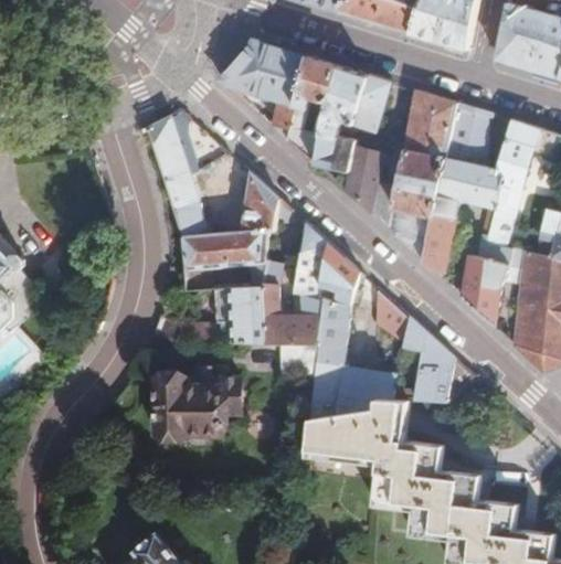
[(298,0),(315,4),(332,10),(345,0),(298,0)]
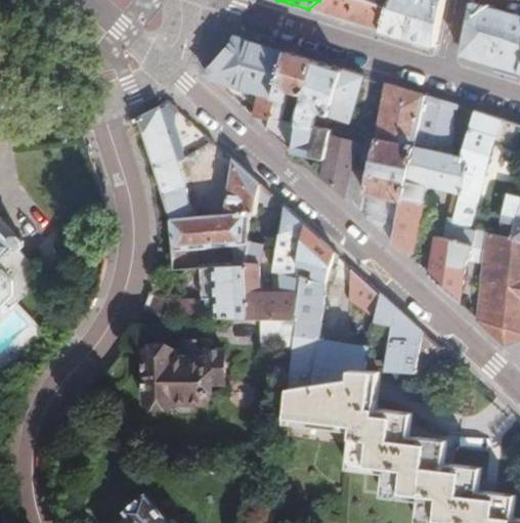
[(319,0),(308,9),(380,31),(390,0),(319,0)]
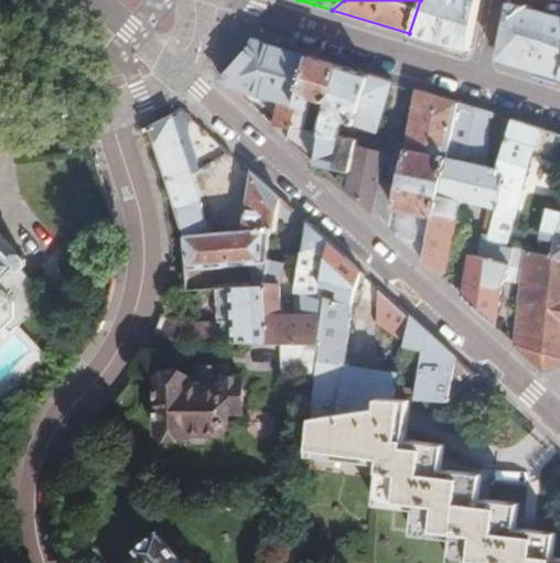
[(420,0),(409,33),(465,50),(474,0),(420,0)]
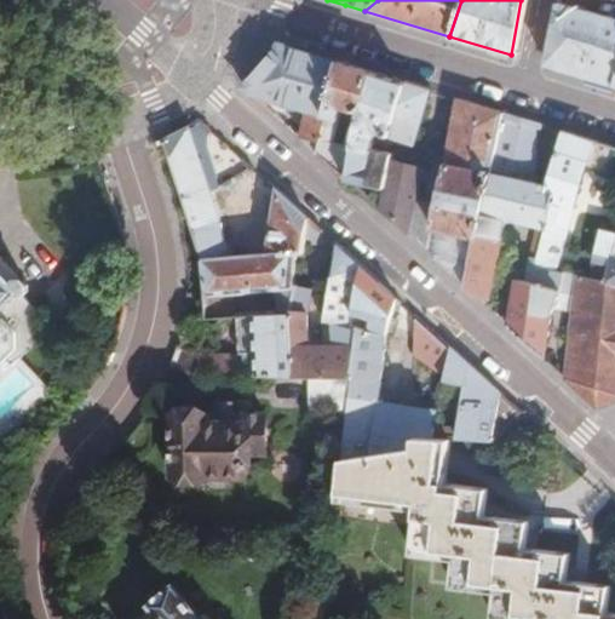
[(539,64),(610,86),(614,76),(614,0),(588,0),(613,5),(608,21),(551,5),(539,64)]
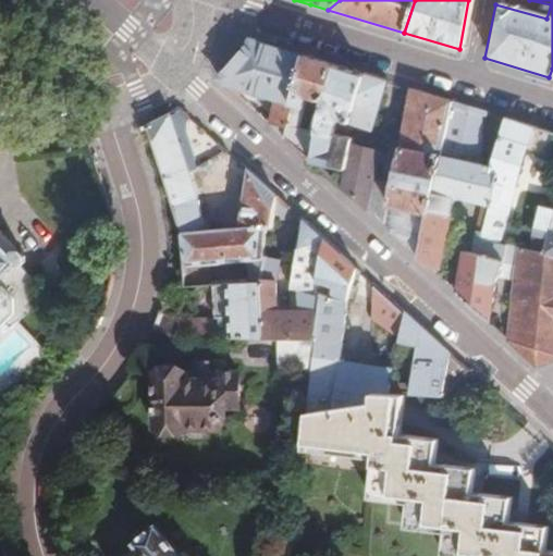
[(284,140),(300,54),(248,38),(231,61),(216,78),(235,97),(241,91),(275,100),(271,128),(284,140)]
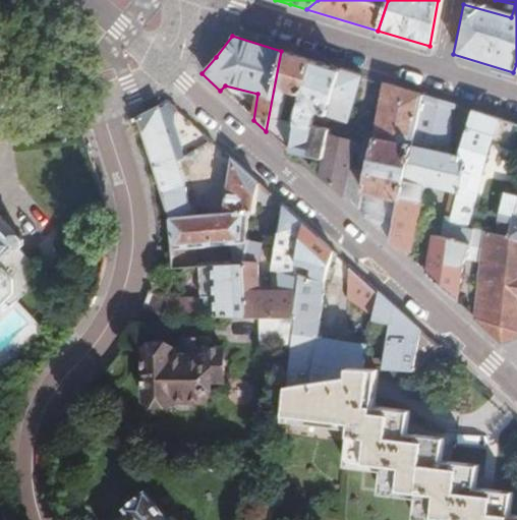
[(310,60),(281,51),(266,131),(291,155),(294,131),(295,126),(298,110),(292,108),(289,124),(278,122),(285,92),(302,95),(310,60)]
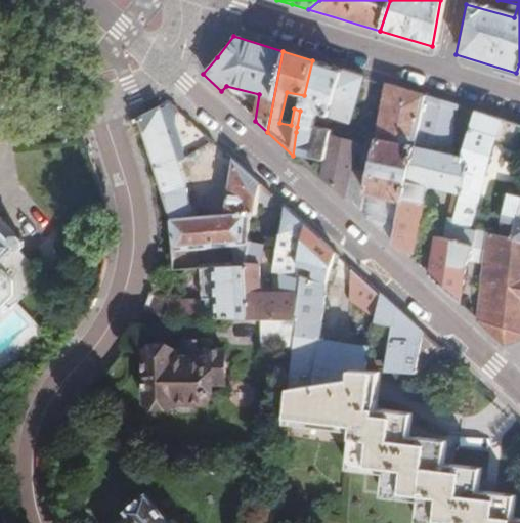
[(296,132),(293,156),(321,181),(322,138),(322,130),(306,125),(311,111),(345,122),(358,75),(312,60),(304,95),(300,111),(297,127),(296,132)]
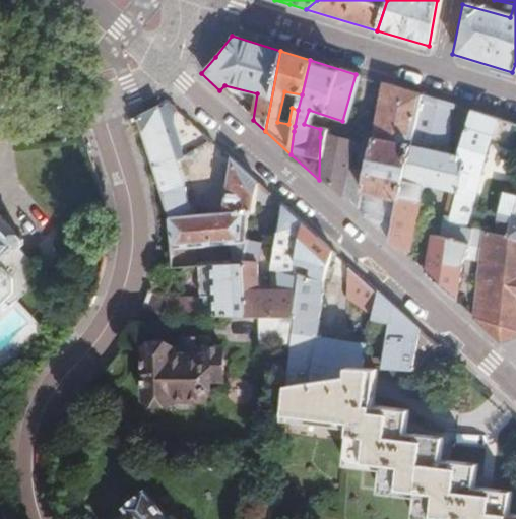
[(415,93),(379,82),(362,171),(357,194),(365,195),(361,217),(376,232),(388,242),(415,93)]
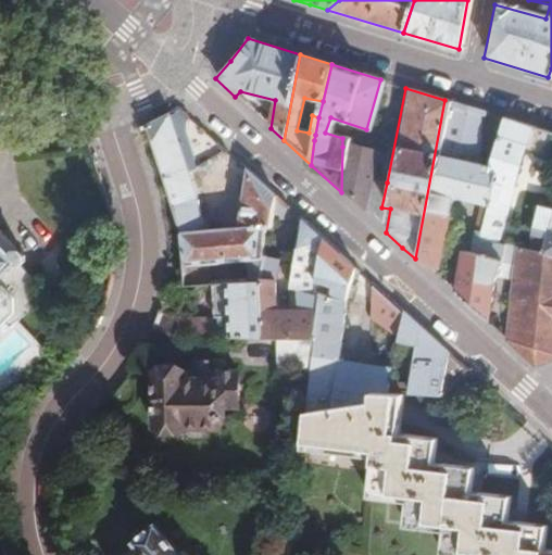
[(465,106),(444,100),(415,259),(436,277),(452,200),(488,206),(499,169),(488,166),(475,163),(449,156),(455,121),(462,123),(465,106)]
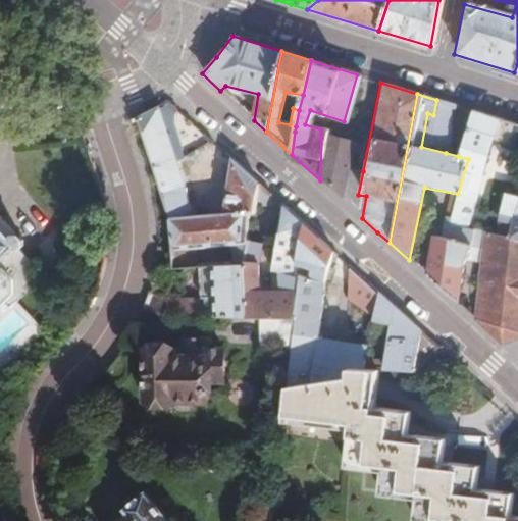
[(449,103),(436,100),(433,115),(427,113),(421,147),(446,153),(449,103)]
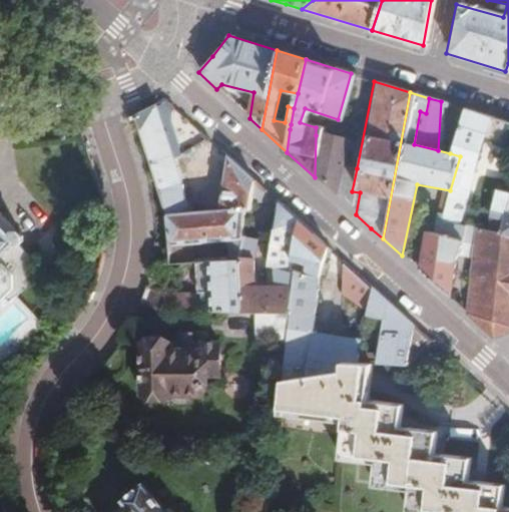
[(247,208),(252,178),(227,155),(220,205),(180,209),(171,159),(156,101),(132,114),(154,206),(156,216),(156,262),(185,261),(185,238),(222,236),(222,261),(239,261),(239,258),(242,236),(243,233),(238,233),(243,207),(247,208)]
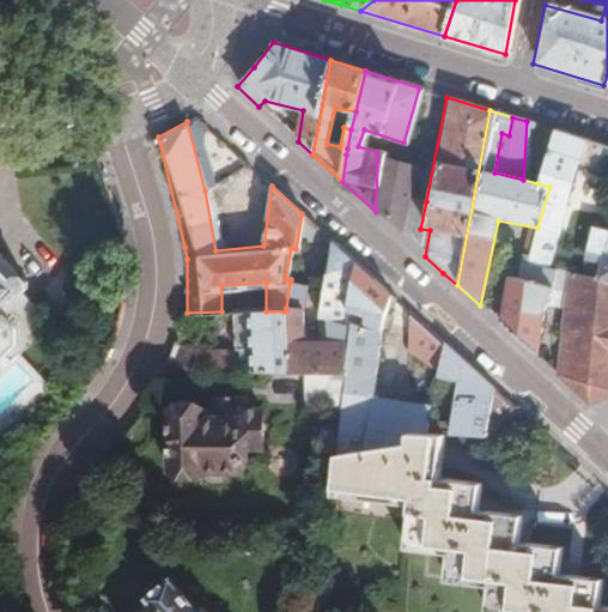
[(537,228),(528,259),(526,265),(545,268),(572,168),(599,175),(605,146),(554,131),(537,183),(549,187),(537,228)]
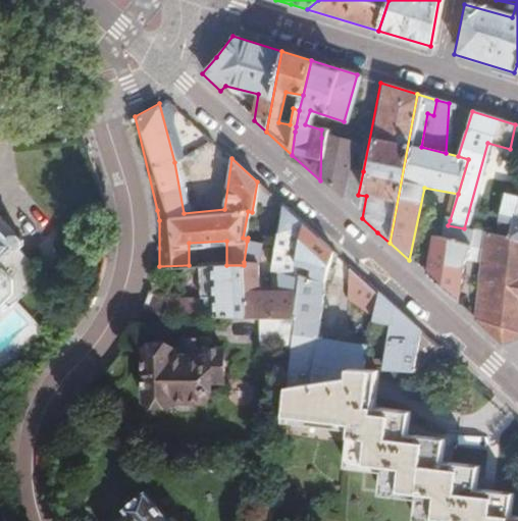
[(349,144),(321,138),(320,180),(362,218),(366,196),(358,195),(363,171),(345,168),(349,144)]
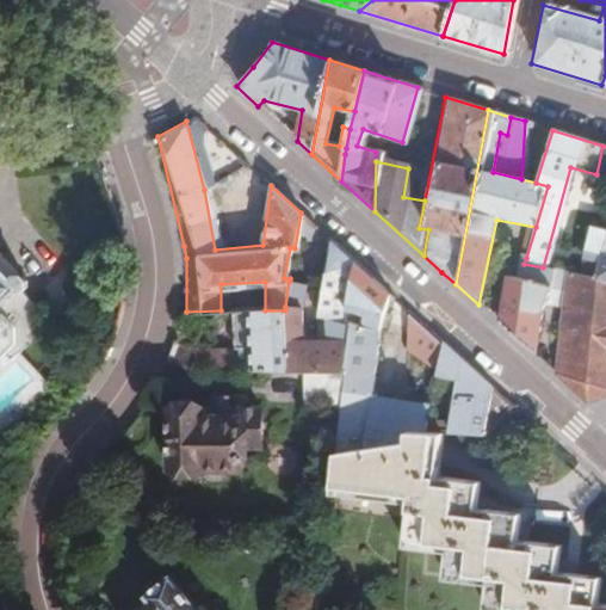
[(605,282),(605,229),(587,226),(574,275),(605,282)]
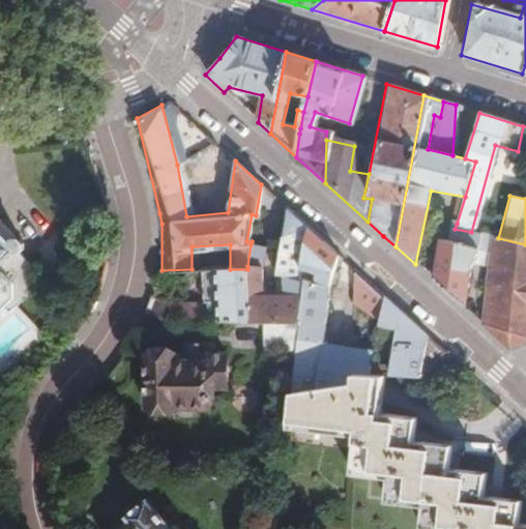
[(0,303),(24,276),(30,281),(40,269),(38,252),(22,237),(28,236),(31,232),(31,228),(27,224),(22,223),(18,229),(3,216),(7,211),(6,205),(2,202),(0,202),(0,303)]
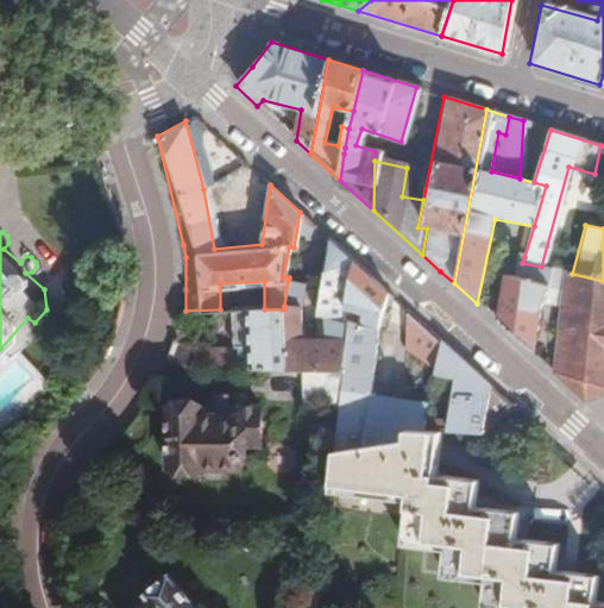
[(388,292),(328,237),(315,313),(323,314),(345,319),(375,325),(388,292)]
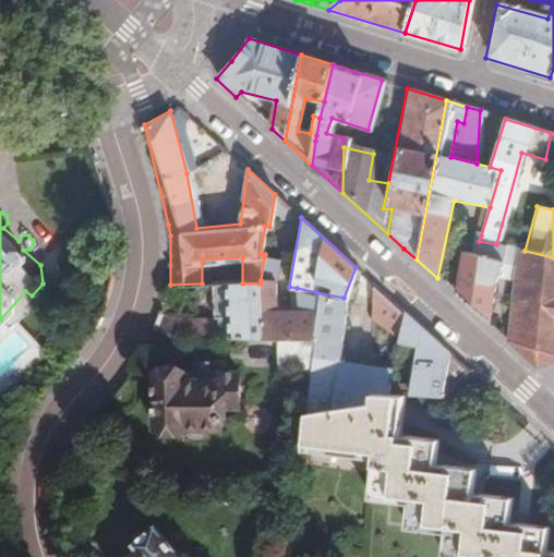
[(553,359),(553,257),(525,251),(496,244),(479,241),(481,235),(474,234),(470,255),(461,254),(456,295),(486,323),(489,292),(493,259),(510,262),(508,343),(536,367),(553,359)]
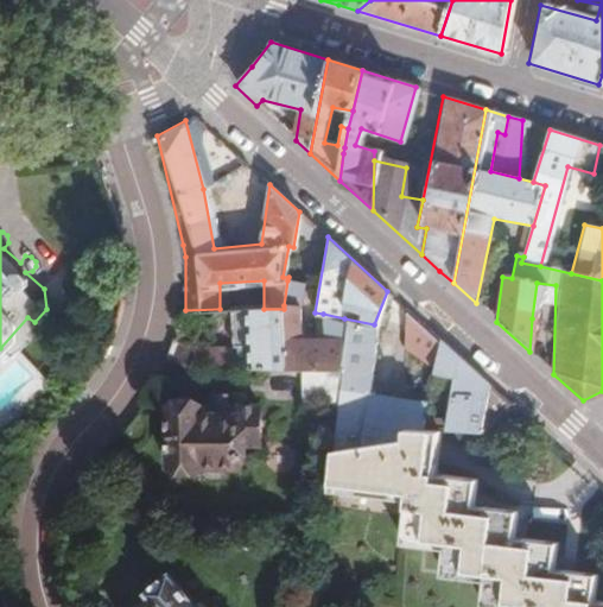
[(300,282),(287,280),(284,305),(297,307),(300,282)]
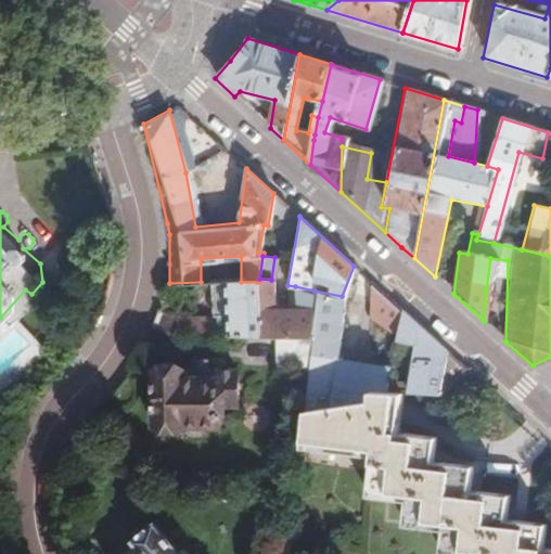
[(310,336),(315,291),(295,286),(293,311),(272,310),(272,279),(271,280),(259,279),(259,282),(258,334),(274,335),(310,336)]
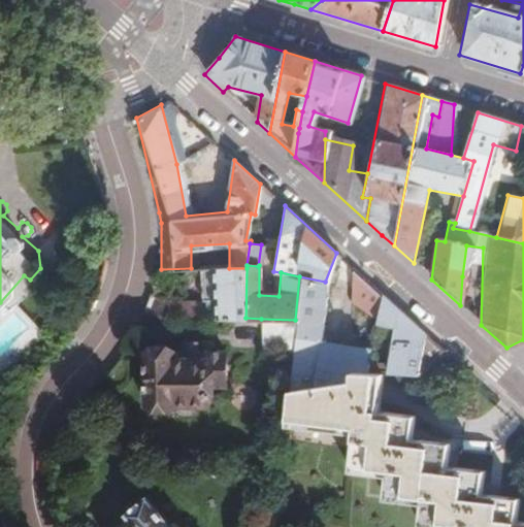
[(378,317),(381,293),(353,267),(350,294),(378,317)]
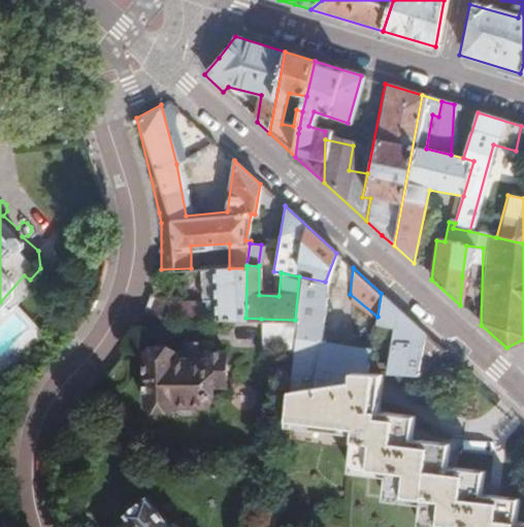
[(246,318),(247,268),(229,268),(193,268),(193,296),(216,297),(216,317),(246,318)]
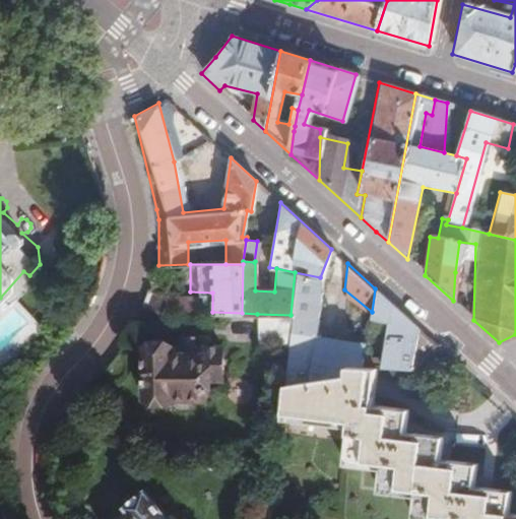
[(320,277),(295,272),(291,315),(287,346),(284,387),(343,376),(344,363),(363,365),(367,342),(315,335),(320,277)]
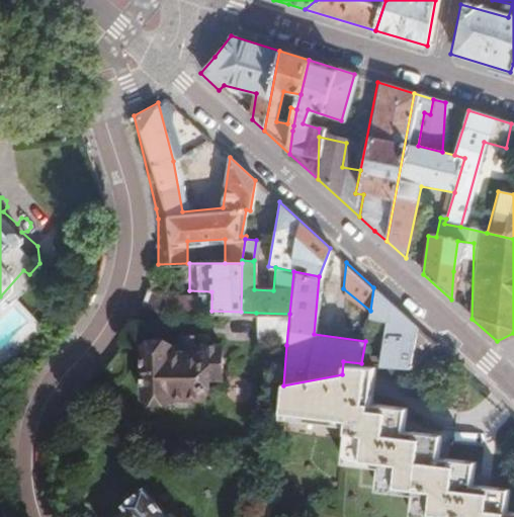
[(410,368),(418,327),(373,287),(370,311),(369,317),(383,322),(379,341),(382,342),(379,365),(410,368)]
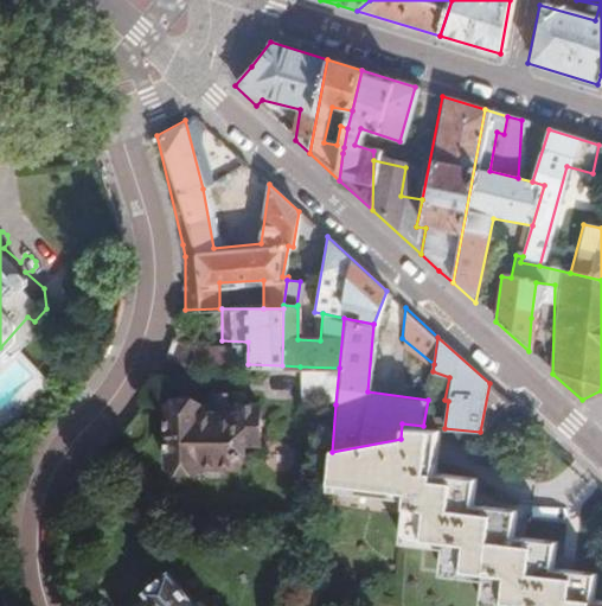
[(167,339),(162,356),(180,362),(236,363),(236,351),(225,345),(186,344),(167,339)]
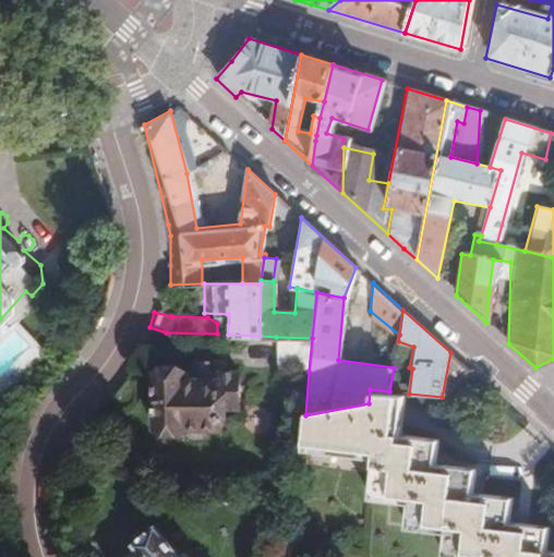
[(309,372),(312,338),(276,337),(275,371),(309,372)]
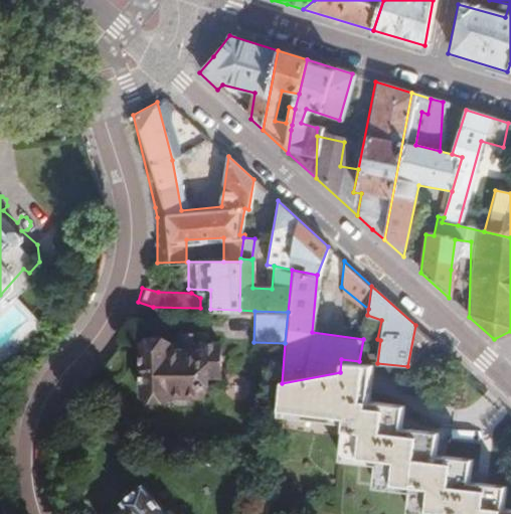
[(223,341),(144,339),(141,392),(205,395),(206,377),(221,378),(223,341)]
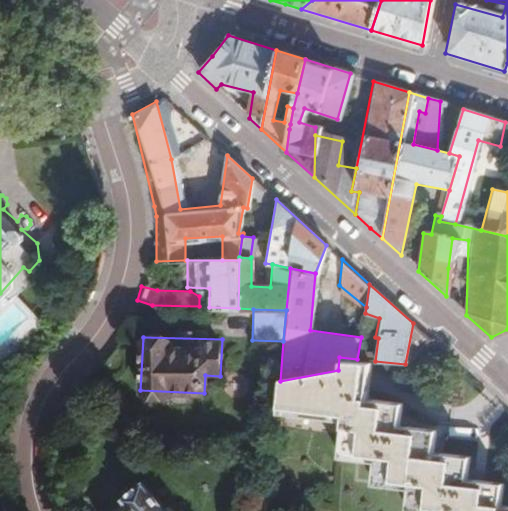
[(338,370),(280,381),(277,416),(347,422),(345,457),(377,460),(376,485),(413,487),(411,510),(415,510),(507,510),(507,505),(499,505),(501,478),(470,475),(472,452),(438,448),(439,425),(404,422),(406,399),(365,395),(368,360),(357,359),(339,357),(338,370)]
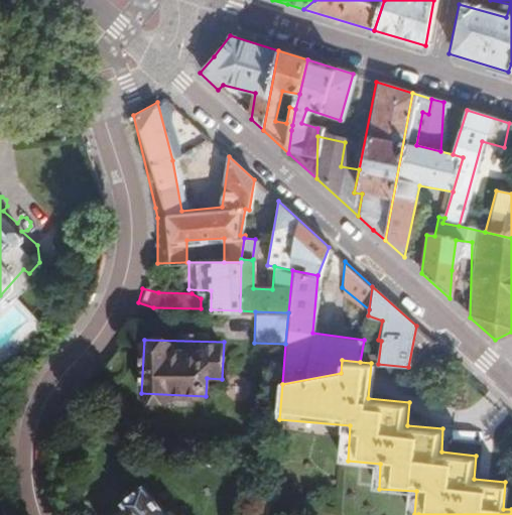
[(176,514),(170,507),(165,511),(140,481),(137,484),(132,481),(120,491),(120,497),(119,499),(125,507),(115,514),(176,514)]
